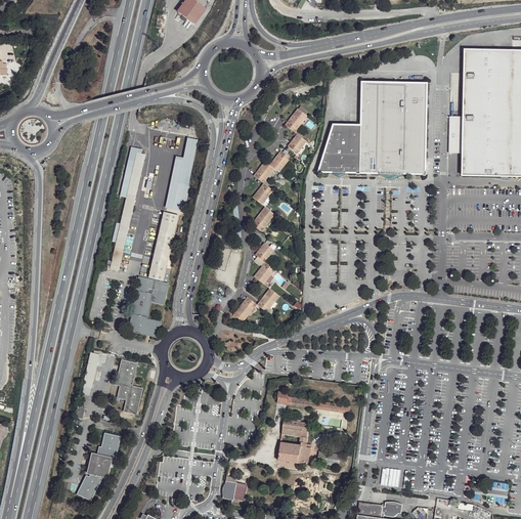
[(179,0),(174,7),(190,19),(201,5),(194,0),(179,0)]
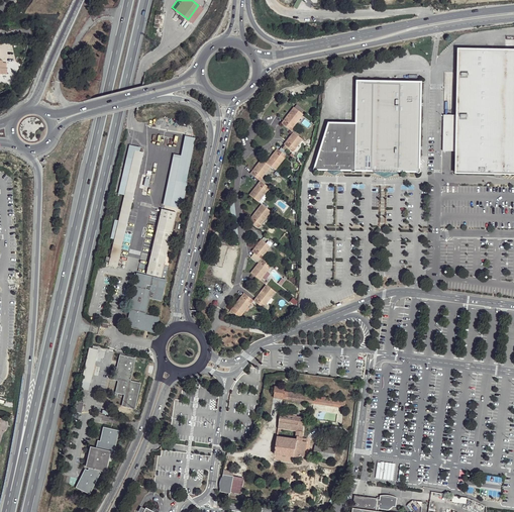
[(513,46),(502,47),(455,47),(455,115),(442,115),(442,151),(455,151),(455,172),(513,172),(513,46)]
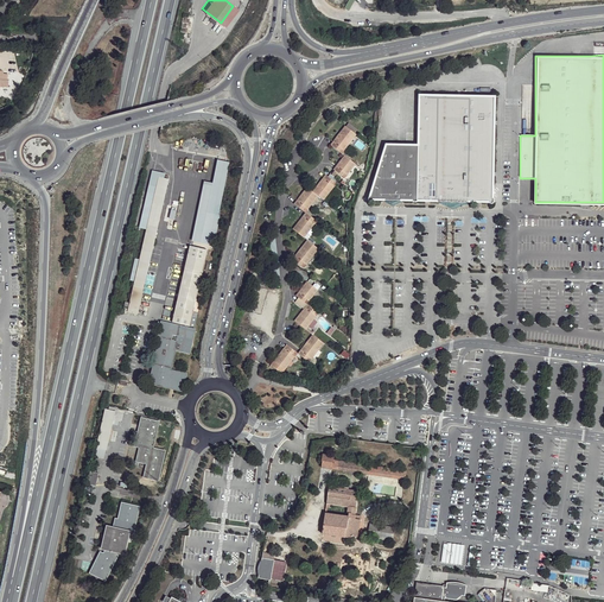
[(417,93),(415,120),(415,144),(414,201),(438,201),(447,201),(453,201),(491,202),(491,196),(493,165),(491,165),(493,94),(445,94),(417,93)]
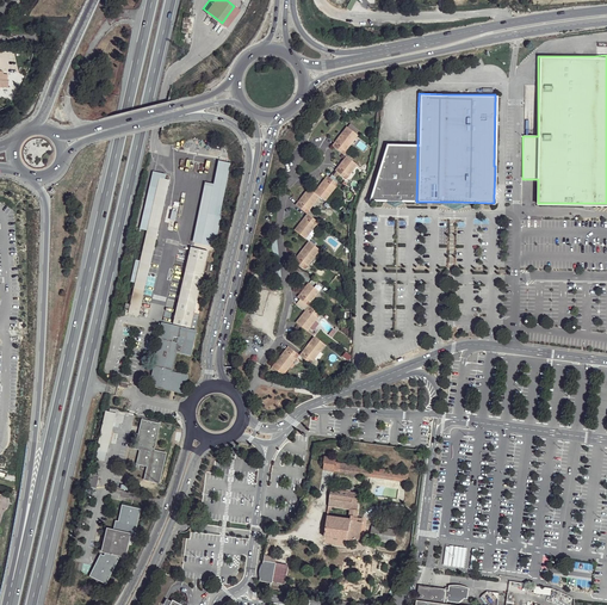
[(344,143),(355,129),(345,121),(330,140),(339,146),(341,142),(344,143)]
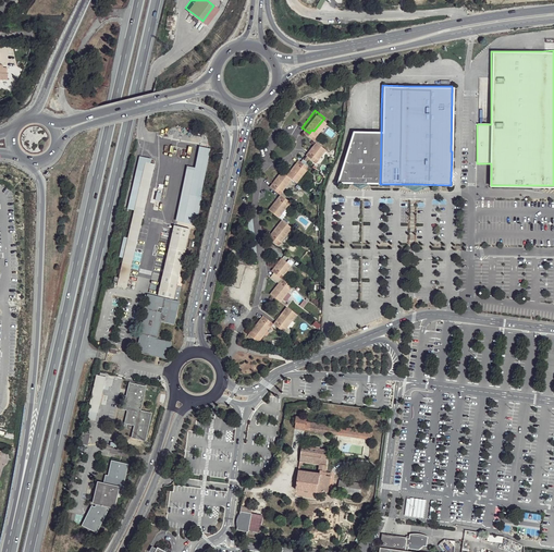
[(336,183),(380,184),(381,132),(352,131),(340,174),(336,183)]
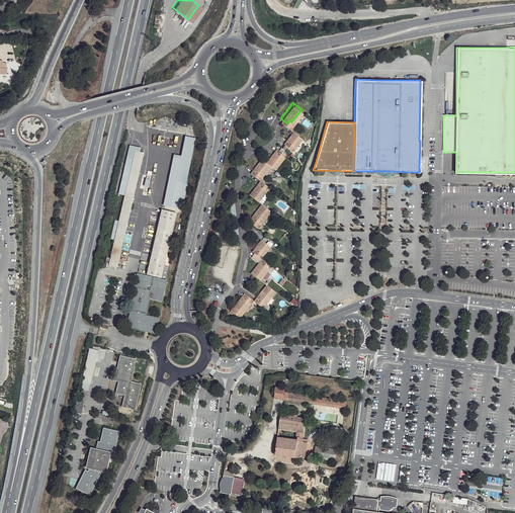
[(302,135),(292,127),(283,140),(289,146),(291,142),(294,144),(302,135)]
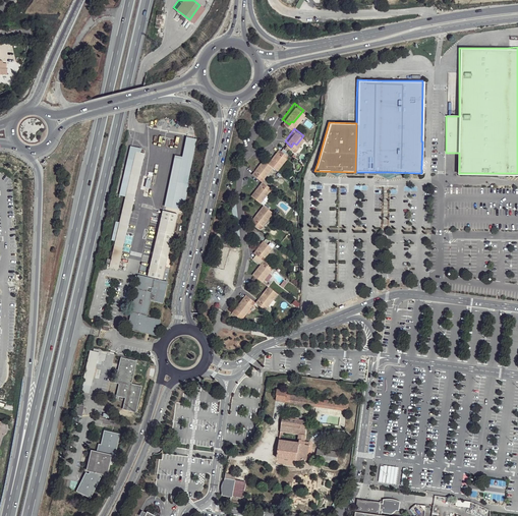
[(187,133),(178,177),(184,178),(193,134),(187,133)]
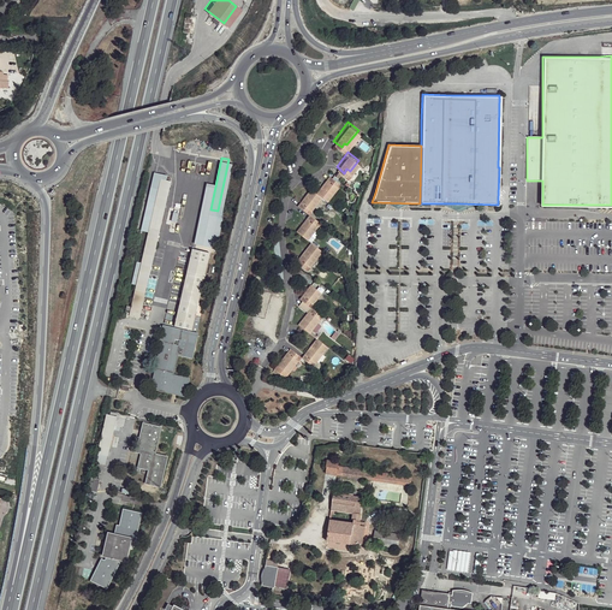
[(229,159),(218,211),(221,212),(233,160),(229,159)]
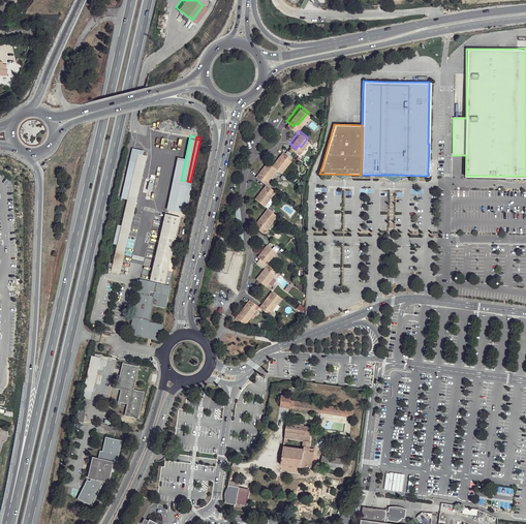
[(141,150),(130,191),(140,193),(150,152),(141,150)]
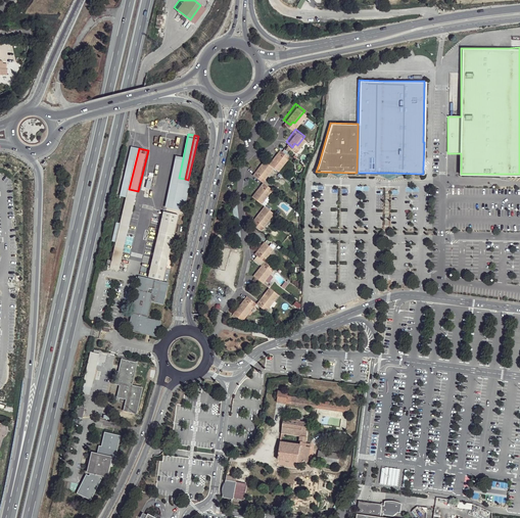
[(274,167),(278,169),(287,156),(286,155),(287,153),(281,148),(270,162),(274,167)]
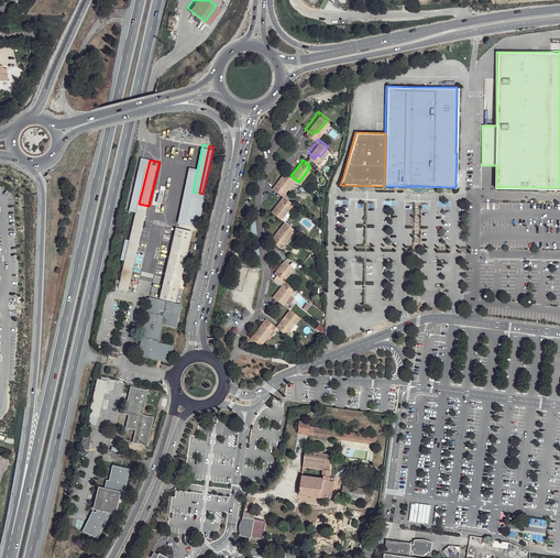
[(295,179),(291,175),(285,171),(273,186),(282,193),(284,188),(286,190),(295,179)]
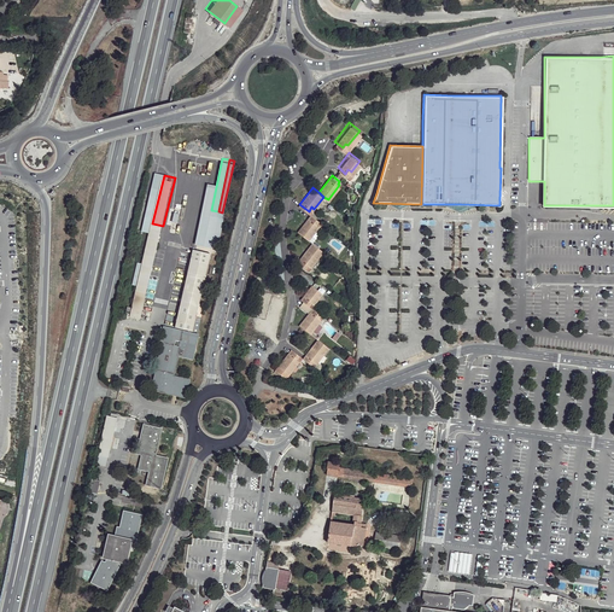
[(211,210),(204,242),(212,244),(218,211),(211,210)]
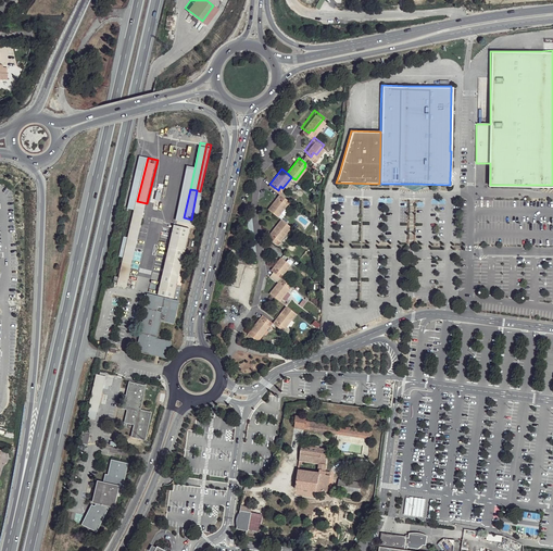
[(197,190),(191,220),(196,220),(202,192),(200,191),(197,190)]
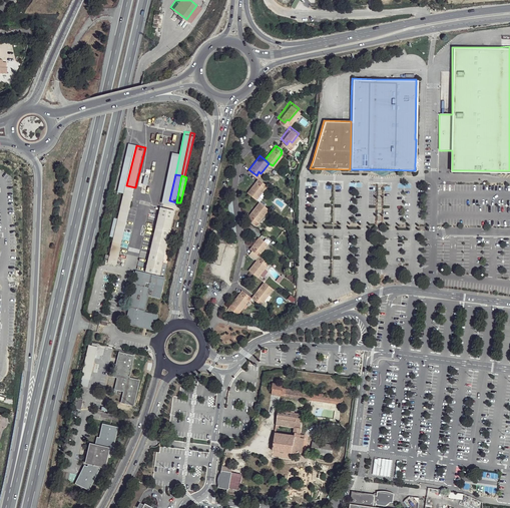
[(266,182),(259,177),(248,192),(258,197),(266,185),(264,185),(266,182)]
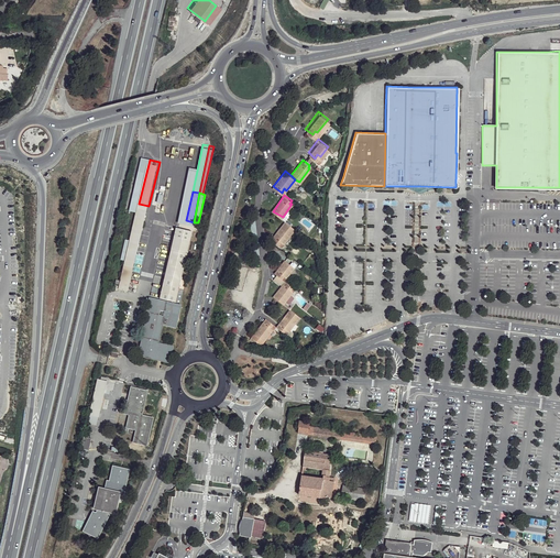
[(120,276),(119,284),(129,286),(149,206),(139,204),(120,276)]
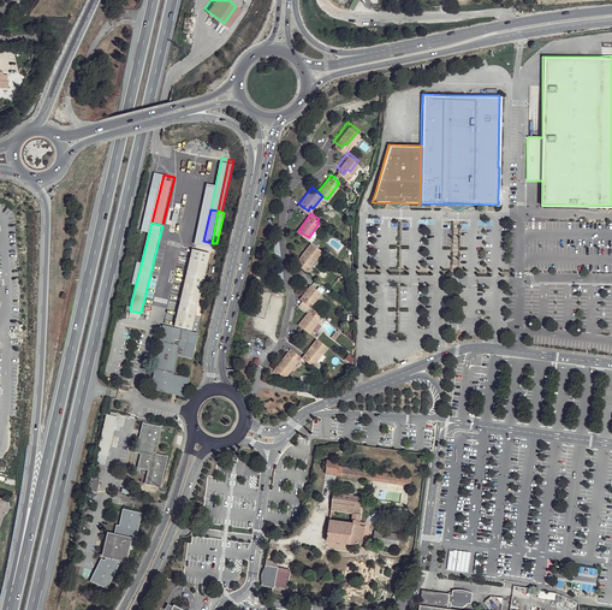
[(310,266),(324,249),(313,242),(297,261),(306,268),(308,265),(310,266)]
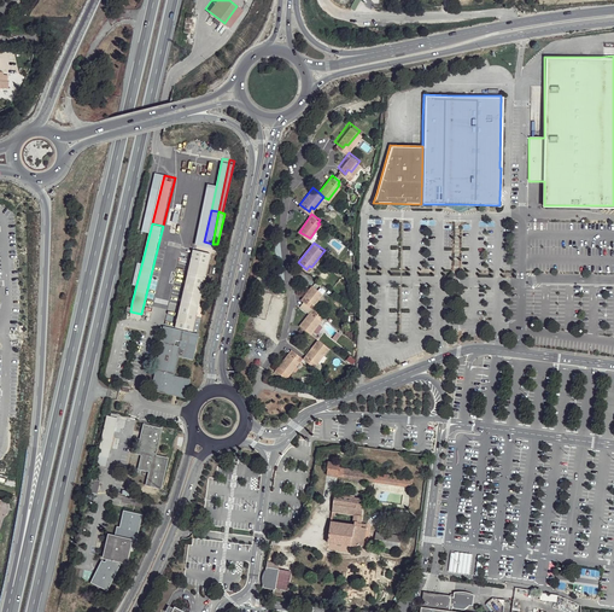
[(193,244),(191,255),(209,258),(211,249),(193,244)]
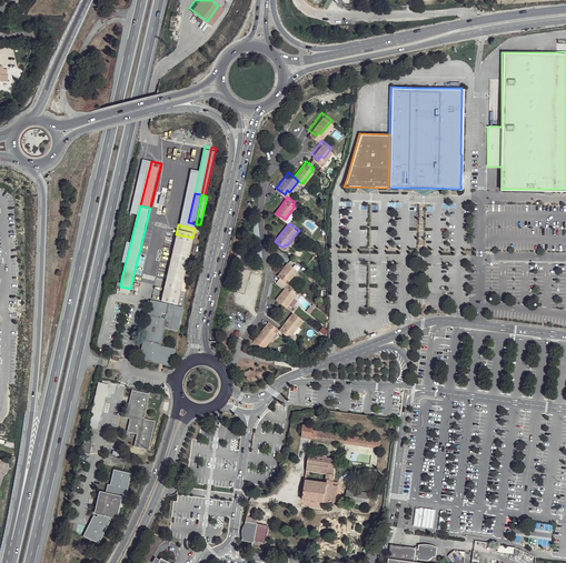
[(176,234),(161,295),(178,299),(192,238),(176,234)]
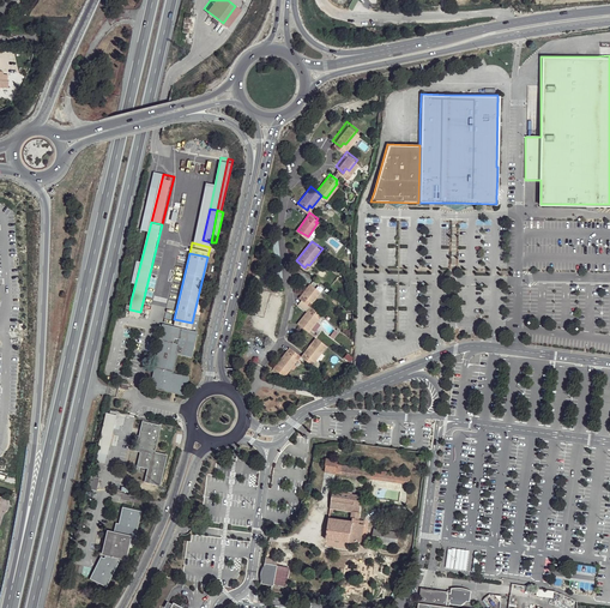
[(308,298),(310,300),(318,289),(308,281),(296,296),(305,302),(308,298)]
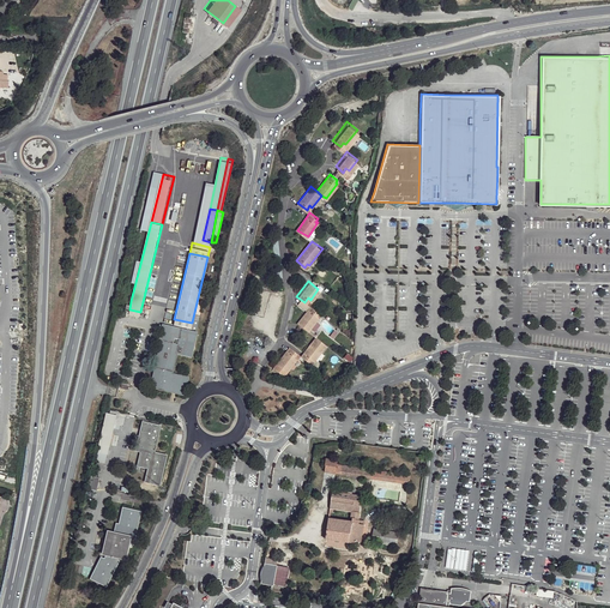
[(309,306),(297,323),(308,330),(316,315),(315,314),(318,311),(309,306)]
